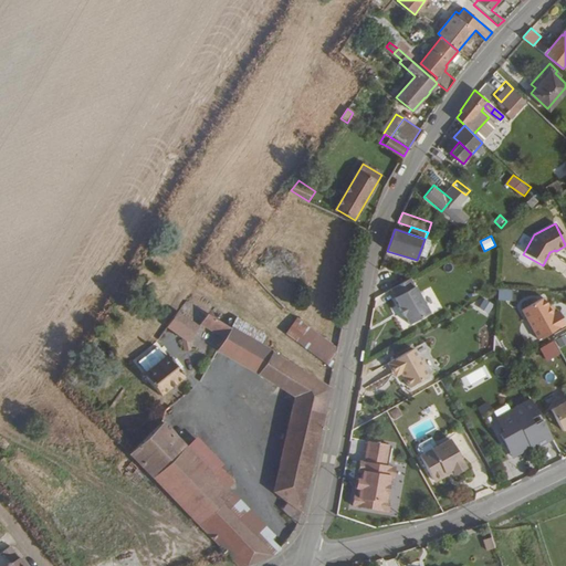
[(186,302),(207,315),(222,324),(251,275),(211,251),(182,300),(186,302)]
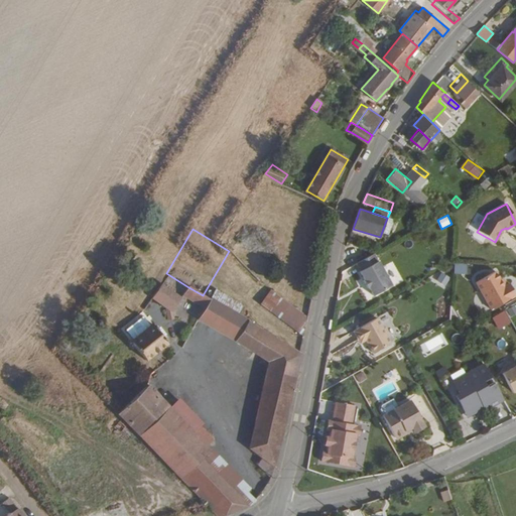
[(377,250),(362,260),(366,267),(364,268),(369,276),(368,277),(373,284),(374,284),(379,291),(397,280),(377,250)]
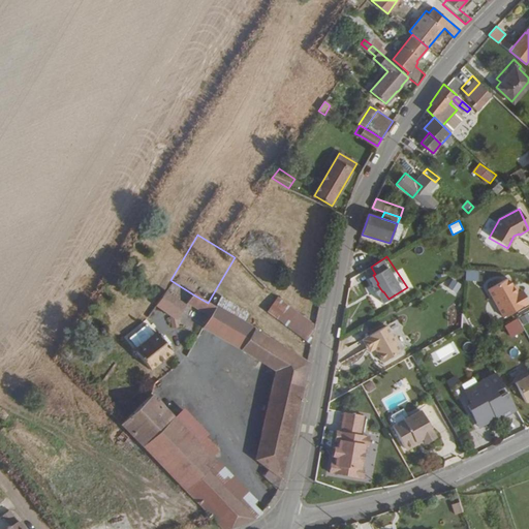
[(466,270),(467,281),(480,280),(479,270),(466,270)]
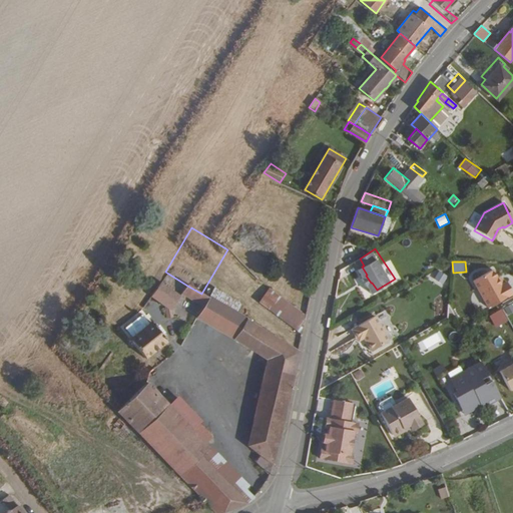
[(439,270),(434,279),(445,284),(449,275),(439,270)]
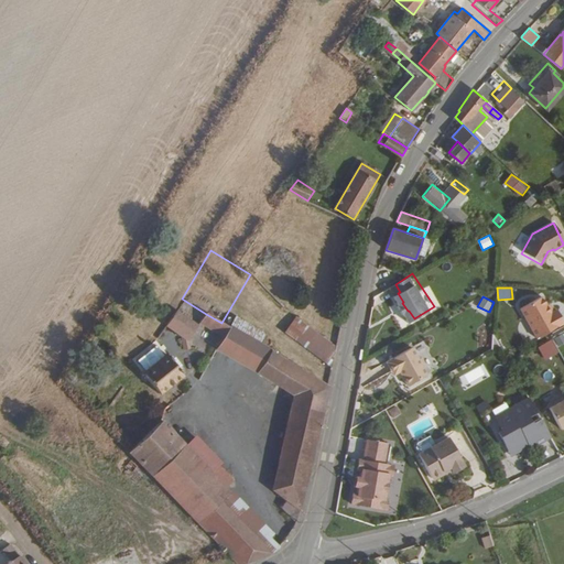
[(535,338),(563,322),(563,321),(557,308),(553,311),(551,313),(546,304),(542,296),(519,308),(535,338)]
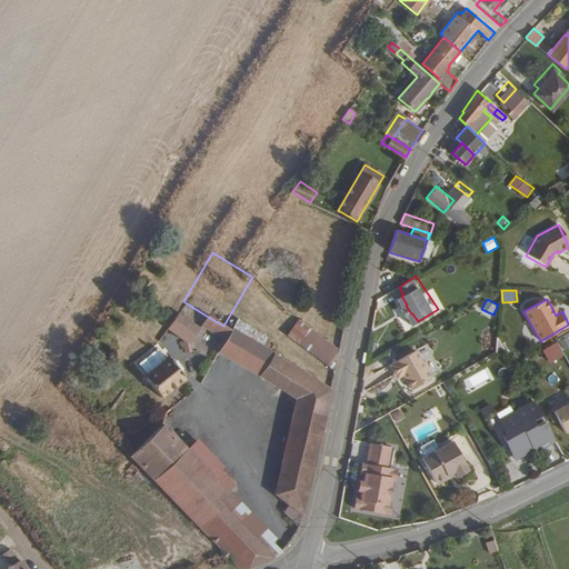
[(192,352),(190,345),(201,328),(208,317),(187,303),(160,341),(163,343),(171,330),(183,339),(187,353),(192,352)]
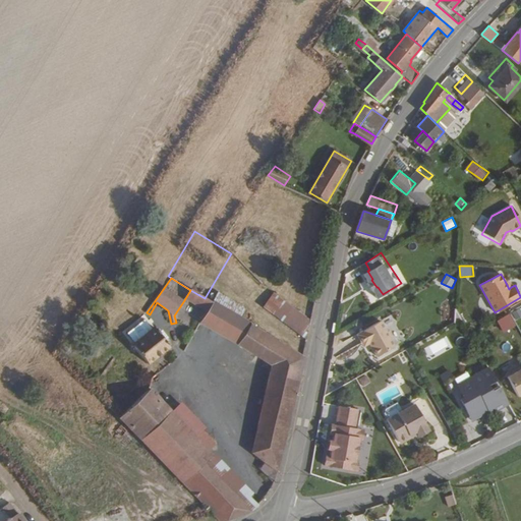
[(213,303),(205,298),(190,290),(184,300),(204,311),(207,313),(213,303)]
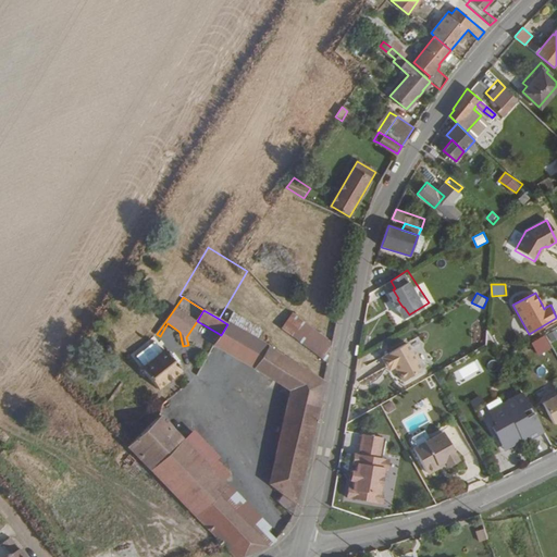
[(282,330),(325,356),(335,339),(292,313),(282,330)]
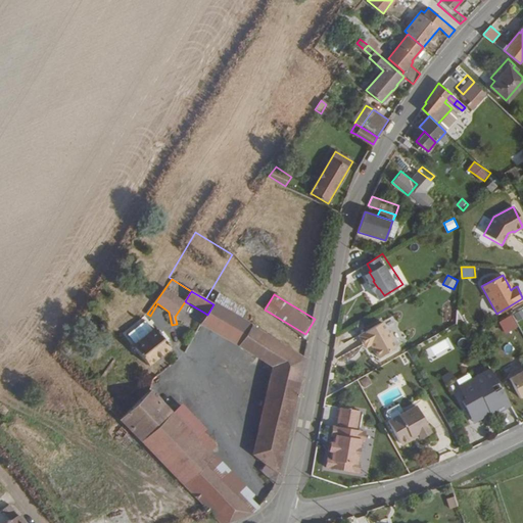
[(246,312),(219,295),(214,304),(241,321),(246,312)]
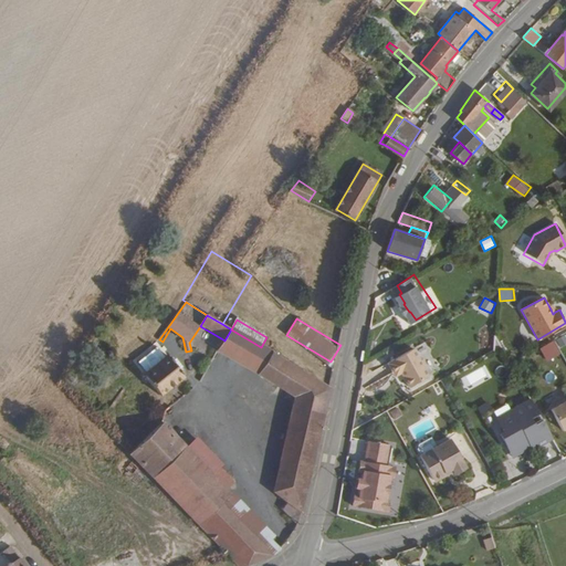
[(271,354),(261,347),(231,329),(224,341),(219,349),(219,350),(259,375),(271,354)]
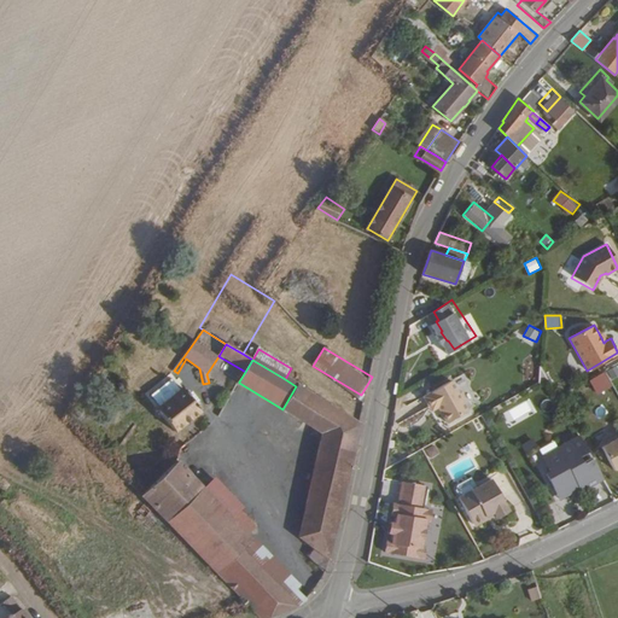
[(612,380),(617,375),(617,366),(617,365),(606,372),(612,380)]
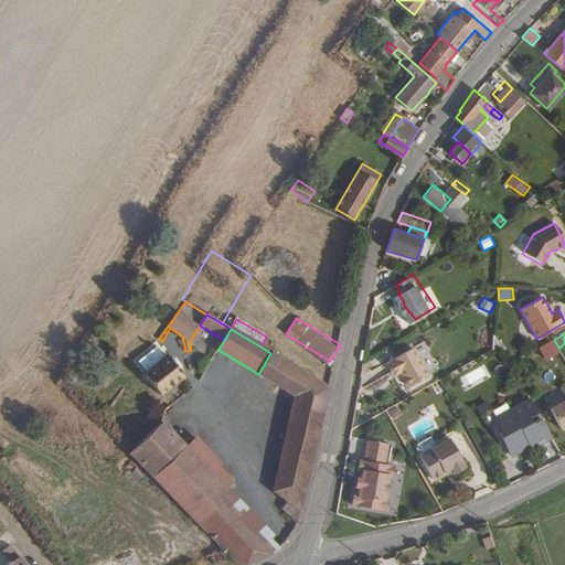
[(498,337),(483,339),(484,349),(499,348),(498,337)]
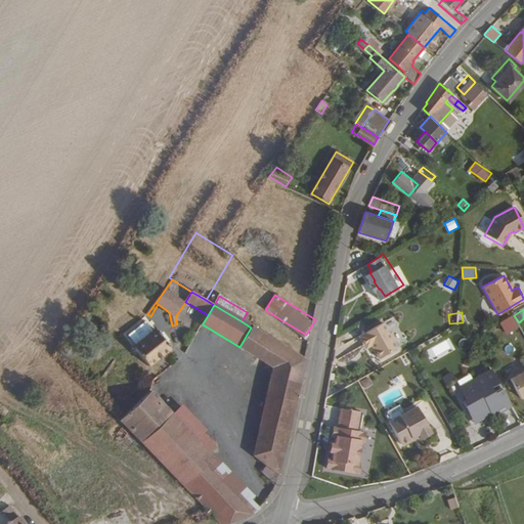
[(509,335),(520,326),(512,315),(500,322),(509,335)]
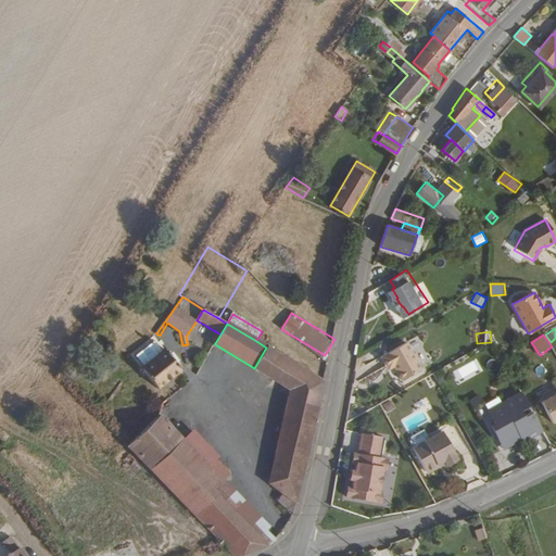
[(412,352),(406,343),(381,357),(389,370),(394,367),(402,380),(421,369),(416,361),(418,357),(415,353),(412,352)]
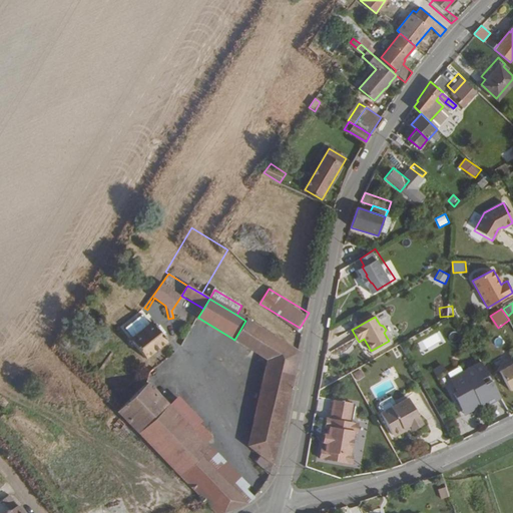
[(270,361),(249,447),(262,456),(274,464),(299,353),(245,321),(234,340),(270,361)]
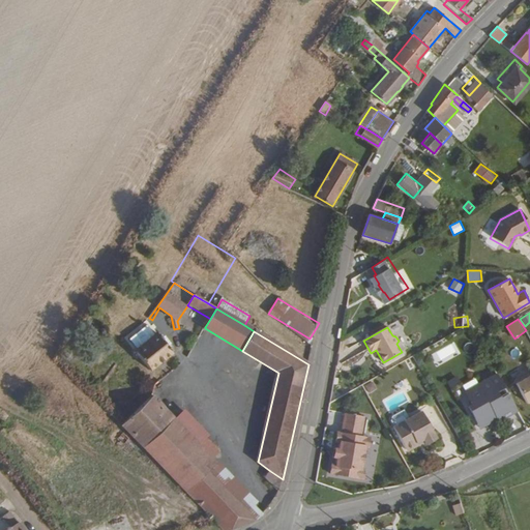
[(160,337),(156,333),(135,350),(150,371),(173,354),(168,348),(172,346),(164,334),(160,337)]
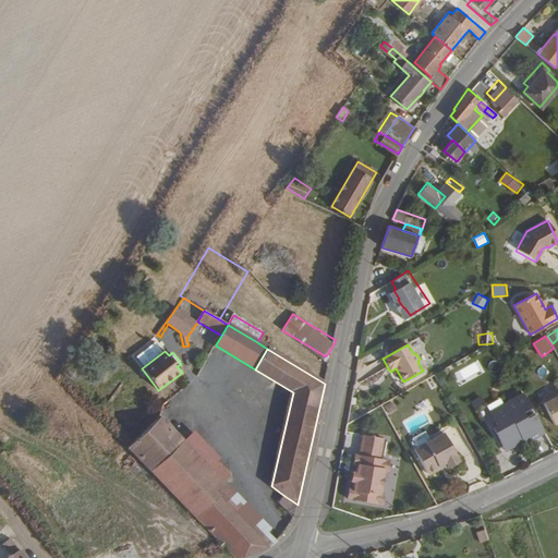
[(526,443),(545,432),(523,393),(504,404),(506,407),(492,415),(497,426),(494,428),(505,447),(518,439),(520,444),(524,440),(526,443)]
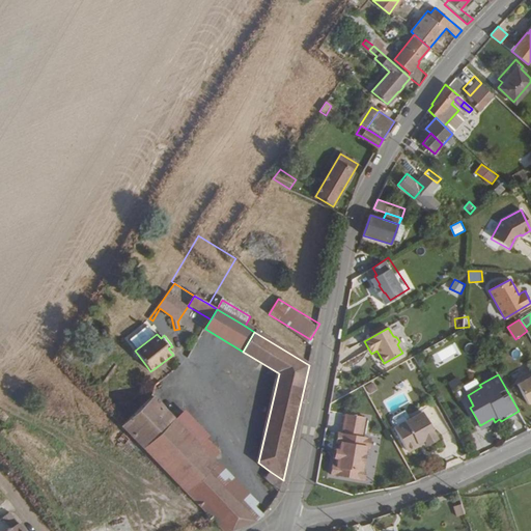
[(530,376),(516,385),(527,404),(530,401),(530,376)]
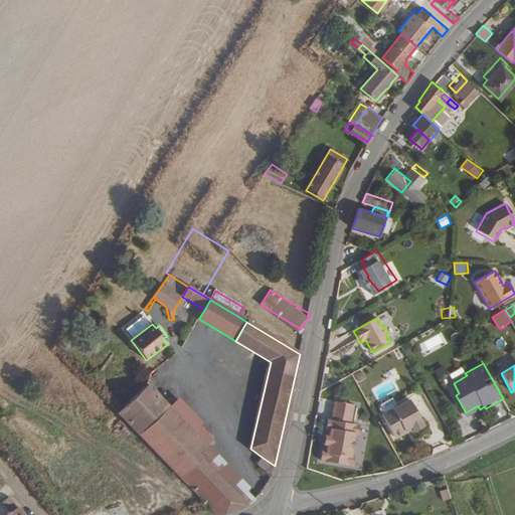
[(364,377),(361,371),(355,375),(358,381),(364,377)]
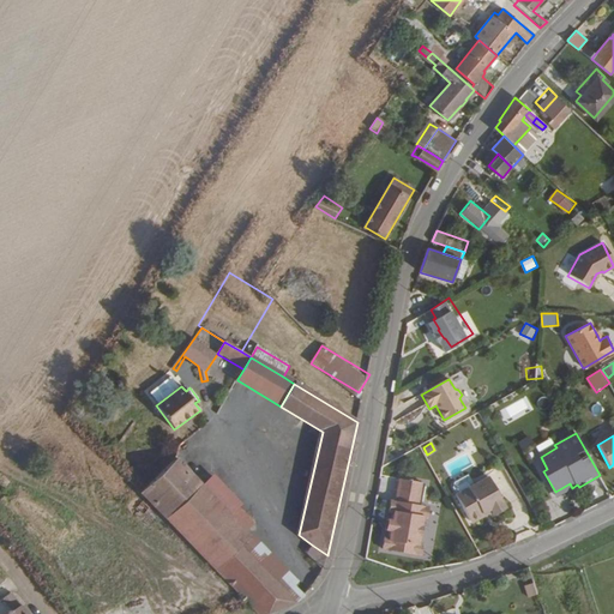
[(175,458),(140,492),(258,613),(264,613),(268,613),(281,608),(295,602),(242,547),(252,537),(247,533),(256,524),(239,507),(230,516),(203,487),(175,458)]
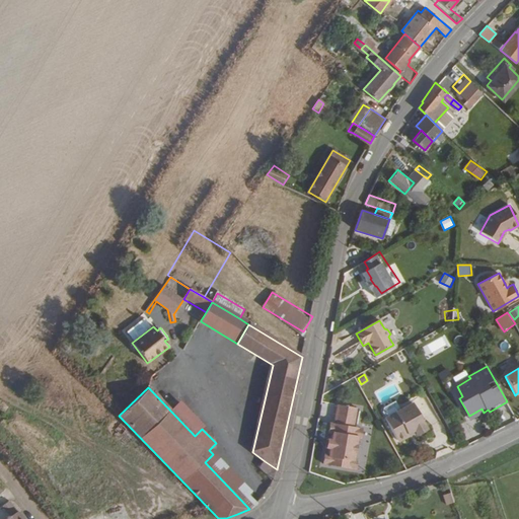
[(205,426),(180,401),(171,412),(195,436),(202,429),(205,426)]
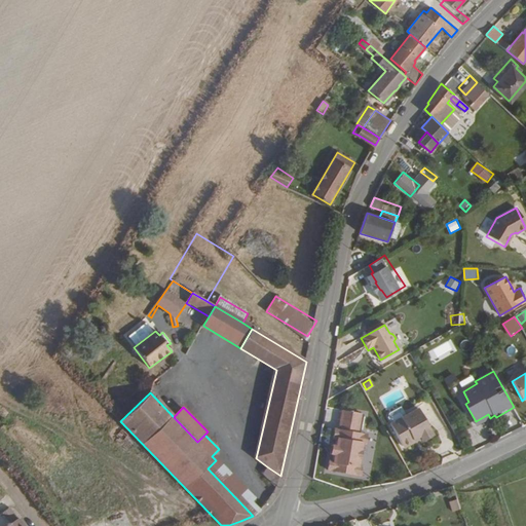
[(389,414),(388,417),(391,423),(405,415),(401,408),(389,414)]
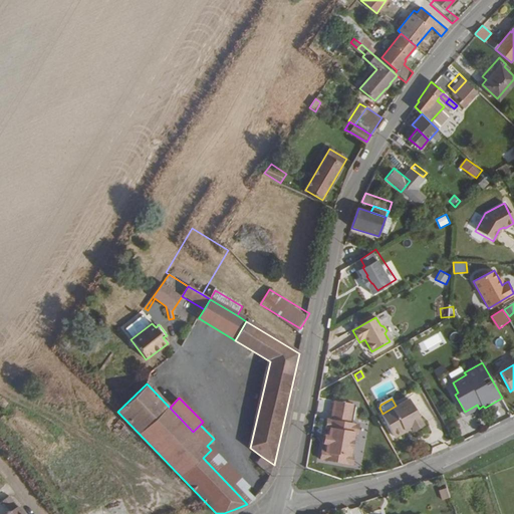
[(404,431),(411,427),(412,429),(414,431),(424,426),(409,399),(396,406),(382,414),(381,415),(394,436),(397,437),(403,434),(404,431)]
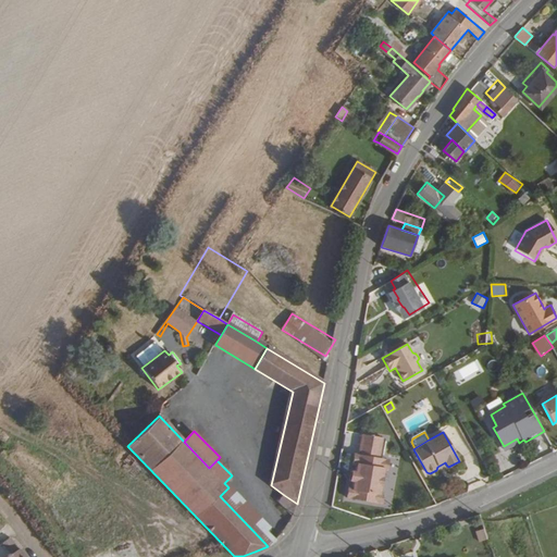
[(349,487),(347,498),(367,503),(368,494),(380,496),(380,493),(384,471),(387,471),(390,460),(380,459),(383,438),(362,434),(359,455),(355,455),(353,466),(357,466),(356,472),(354,472),(353,482),(354,482),(353,489),(349,487)]
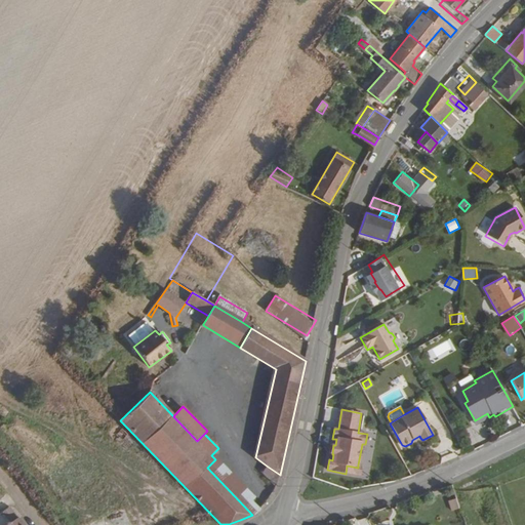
[(477,423),(489,417),(487,413),(475,420),(477,423)]
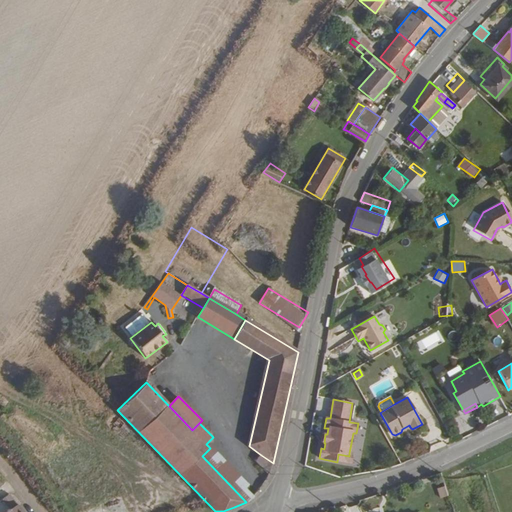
[(252,498),(256,494),(210,448),(202,456),(246,502),(252,498)]
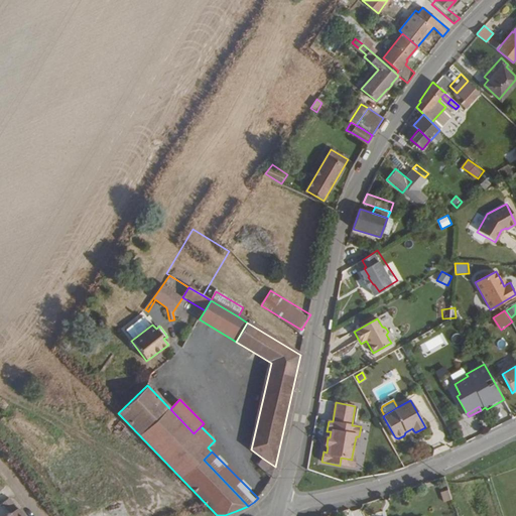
[(341,458),(340,466),(353,468),(355,458),(352,457),(352,460),(341,458)]
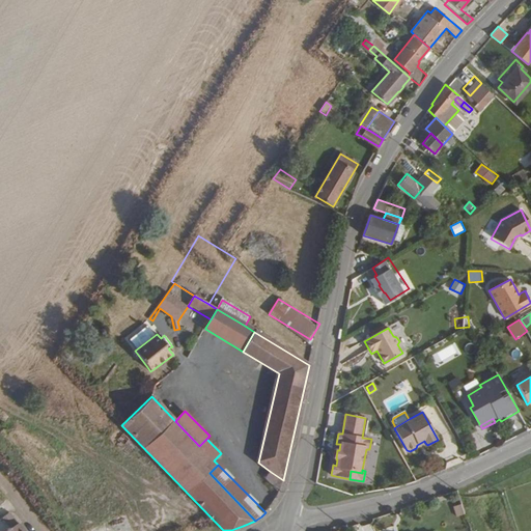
[(271,472),(267,478),(279,491),(281,485),(283,480),(271,472)]
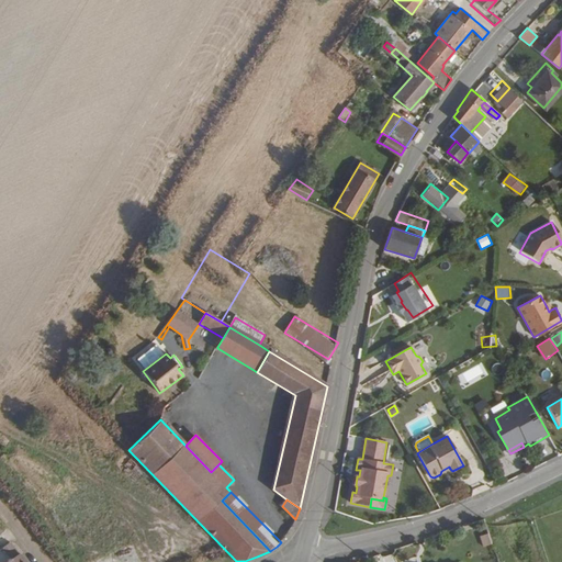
[(20,552),(13,544),(13,543),(7,549),(14,557),(20,552)]
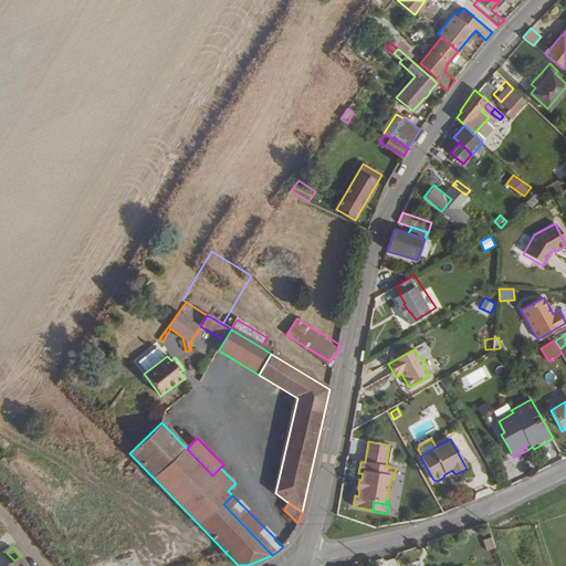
[(29,565),(20,557),(20,556),(14,561),(7,565),(29,565)]
